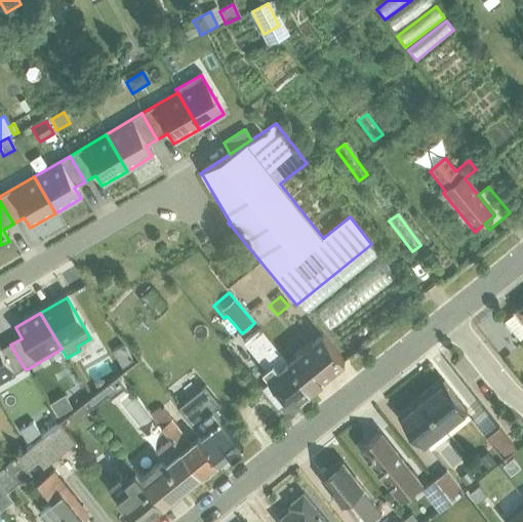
[(522,337),(522,324),(515,314),(506,322),(504,323),(519,342),(520,340),(522,337)]
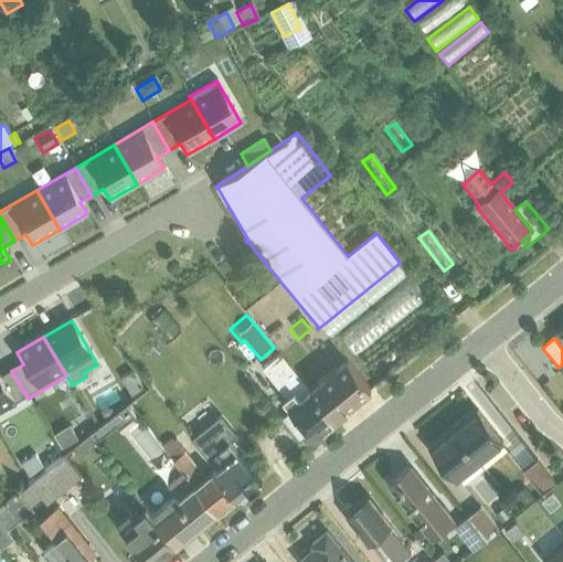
[(524,348),(517,353),(530,372),(538,367),(524,348)]
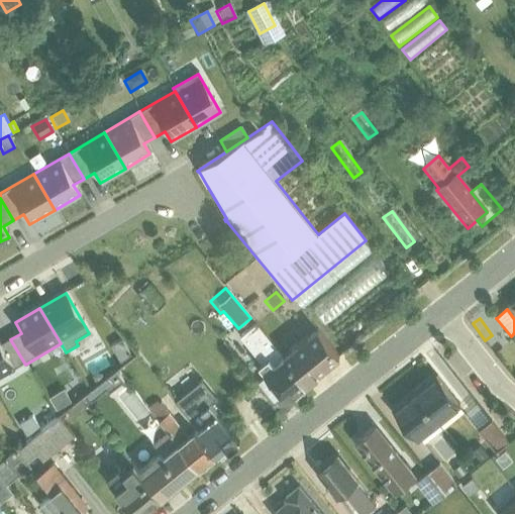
[(304,386),(283,357),(255,324),(239,338),(261,365),(256,368),(280,395),(286,391),(291,396),(304,386)]
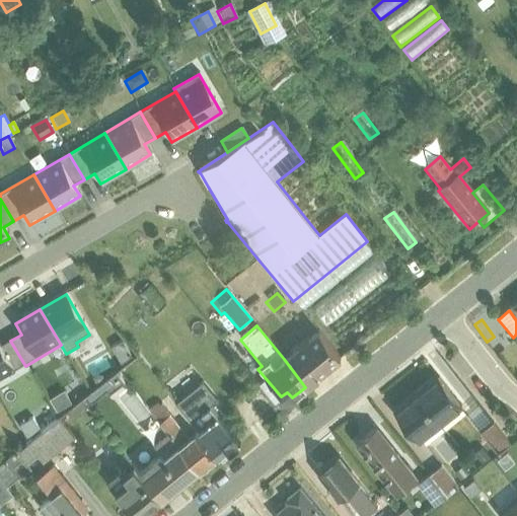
[(284,359),(305,387),(340,359),(316,332),(284,359)]
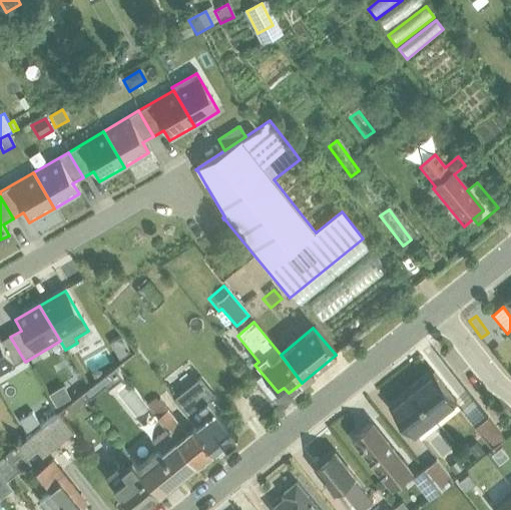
[(0,376),(25,362),(10,337),(0,343),(0,376)]
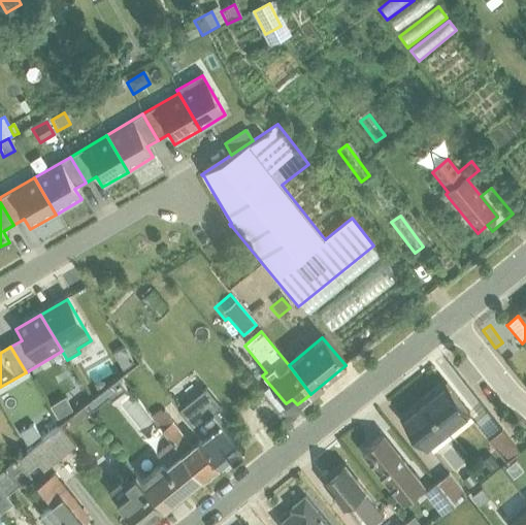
[(125,353),(112,362),(121,373),(134,364),(133,362),(125,353)]
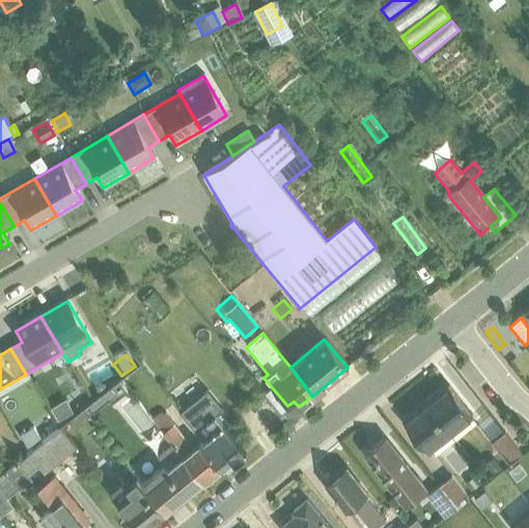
[(77,369),(82,381),(103,371),(99,360),(77,369)]
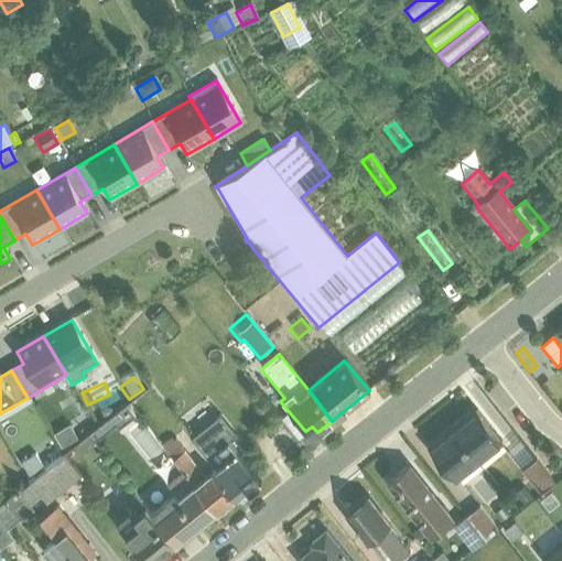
[(127,410),(110,422),(121,437),(137,424),(127,410)]
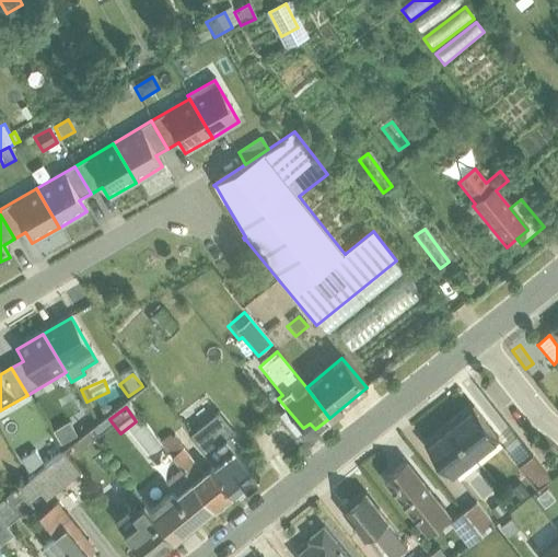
[(449,428),(474,460),(496,441),(497,440),(473,409),(471,412),(469,410),(460,418),(461,419),(449,428)]
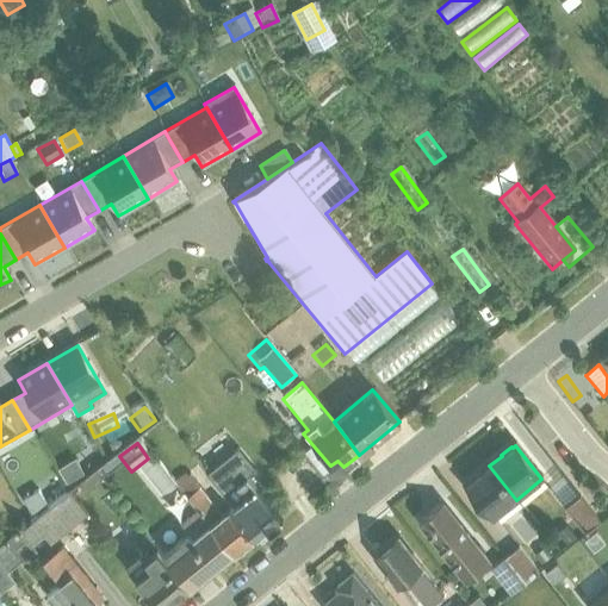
[(237,450),(205,476),(256,537),(272,525),(266,518),(273,513),(246,480),(255,473),(237,450)]
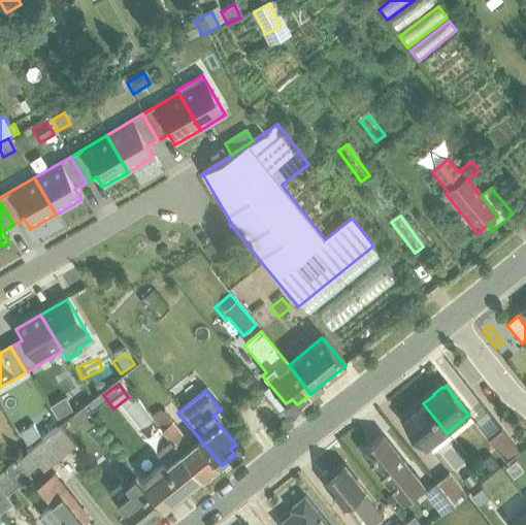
[(64,399),(50,408),(57,421),(71,413),(64,399)]
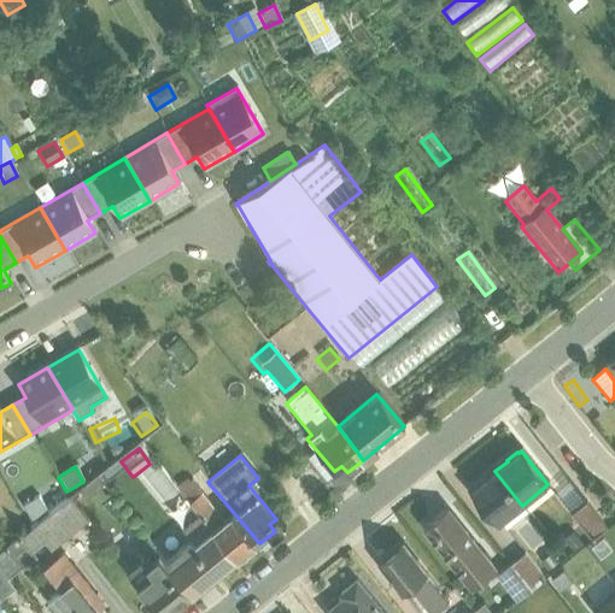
[(522,506),(495,471),(481,482),(480,481),(469,489),(472,490),(468,493),(497,529),(501,525),(505,531),(528,513),(522,506)]
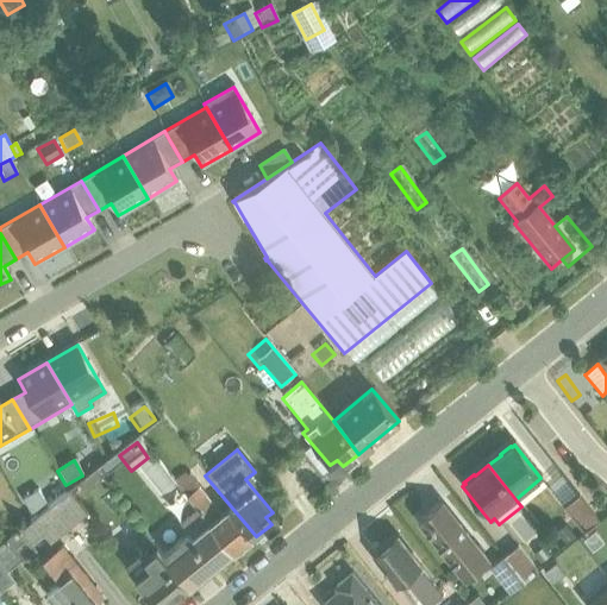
[(94,472),(79,484),(86,493),(101,481),(94,472)]
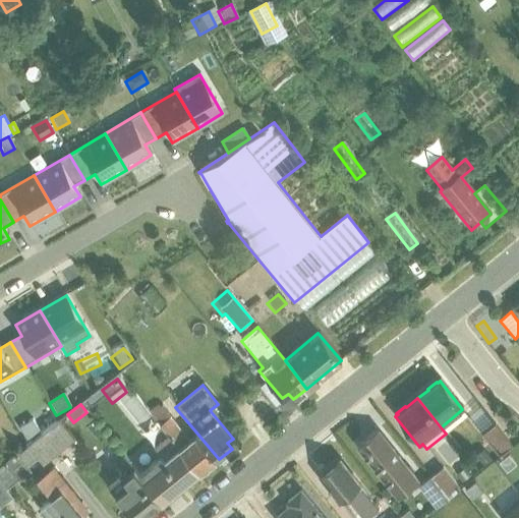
[(167,438),(198,475),(215,462),(194,437),(188,442),(161,407),(159,408),(157,406),(148,413),(167,438)]
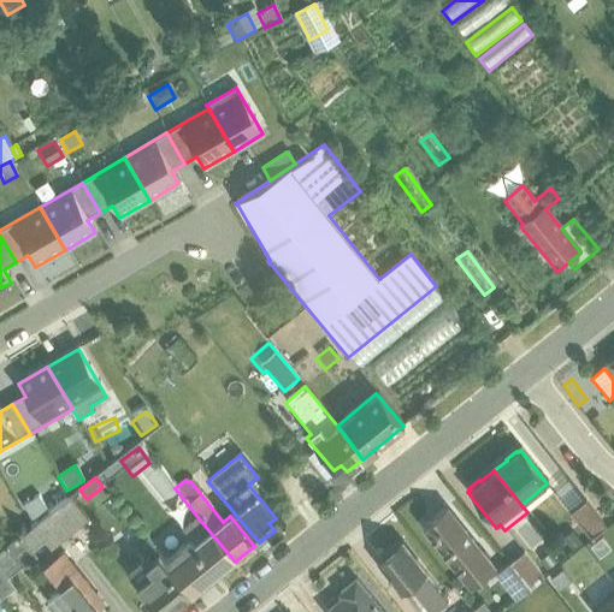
[(568,516),(583,504),(566,482),(551,493),(568,516)]
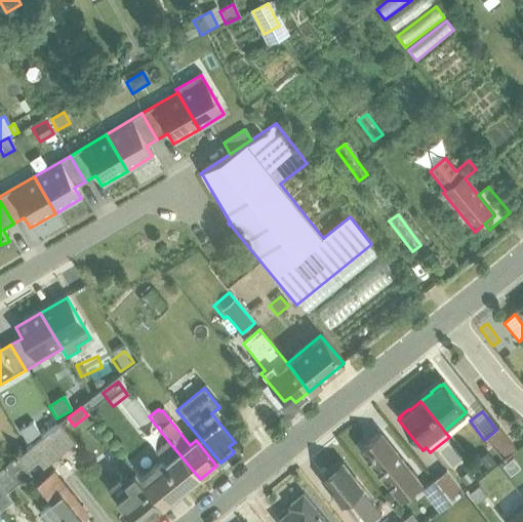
[(444,431),(449,437),(470,420),(465,413),(444,431)]
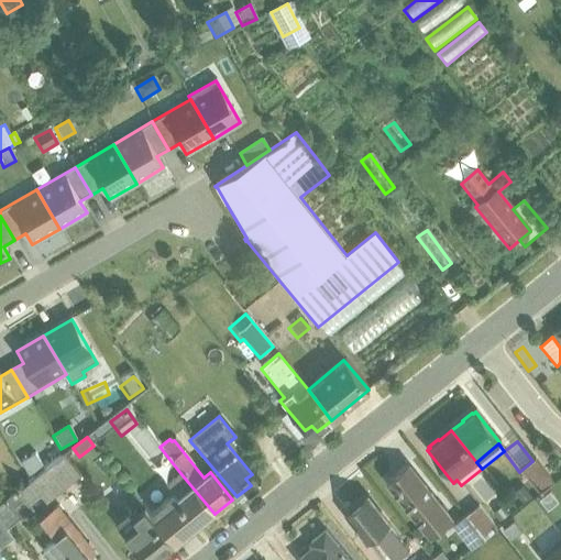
[(24,504),(28,508),(40,498),(46,505),(79,478),(62,456),(17,494),(24,504)]
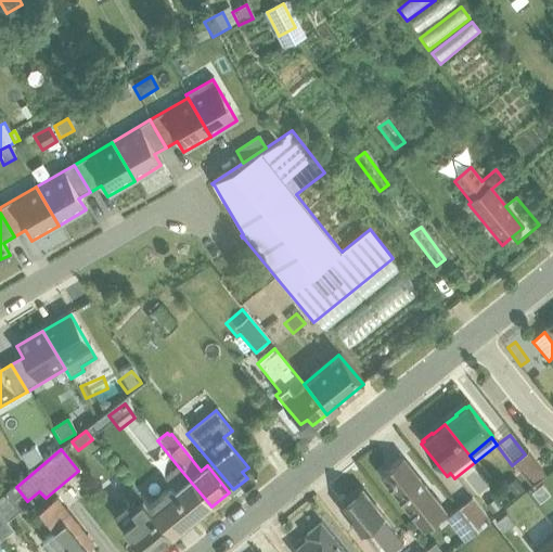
[(525,454),(512,465),(530,488),(544,477),(526,453),(525,454)]
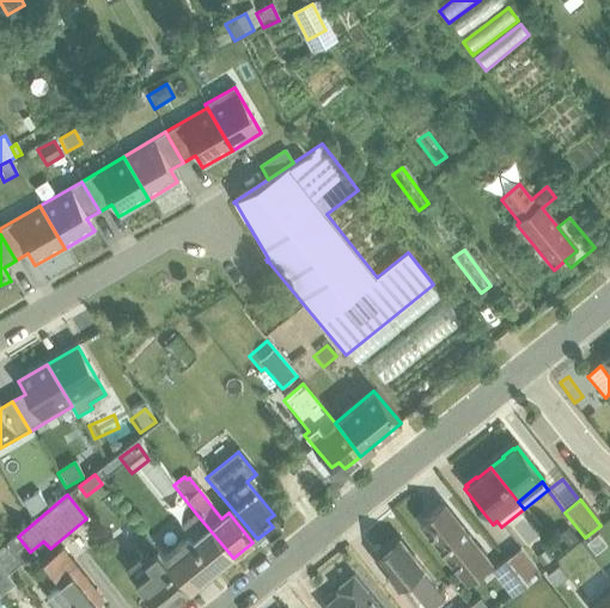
[(443,507),(420,524),(468,584),(489,566),(443,507)]
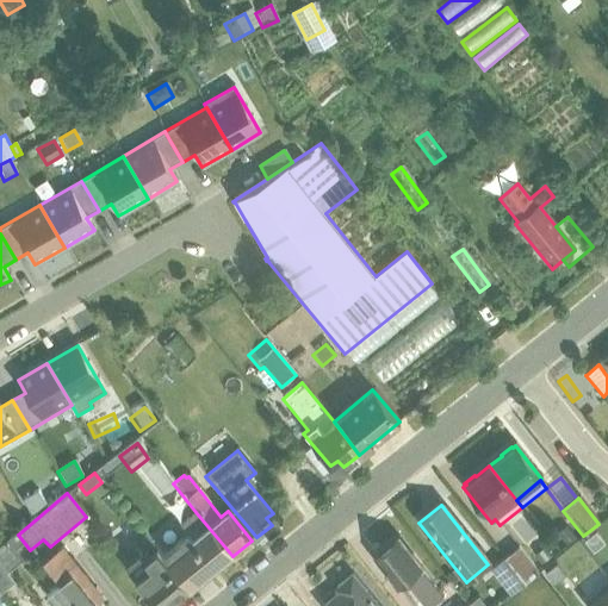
[(162,557),(188,592),(233,556),(196,512),(178,526),(187,537),(162,557)]
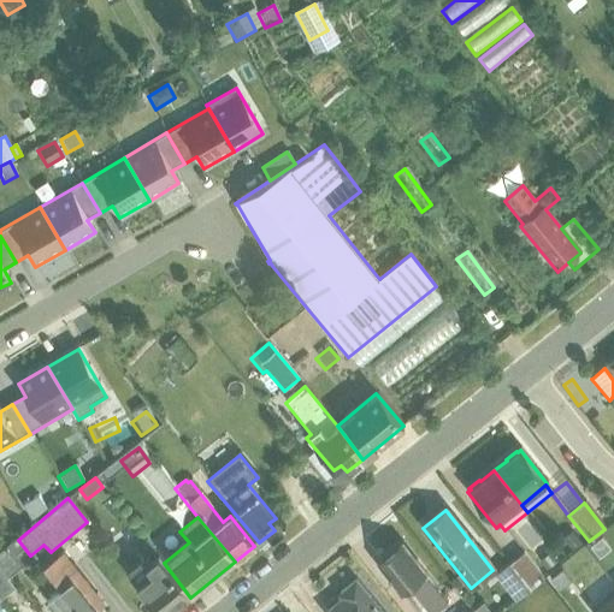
[(0,571),(7,581),(33,559),(30,556),(27,551),(18,540),(0,553),(0,571)]
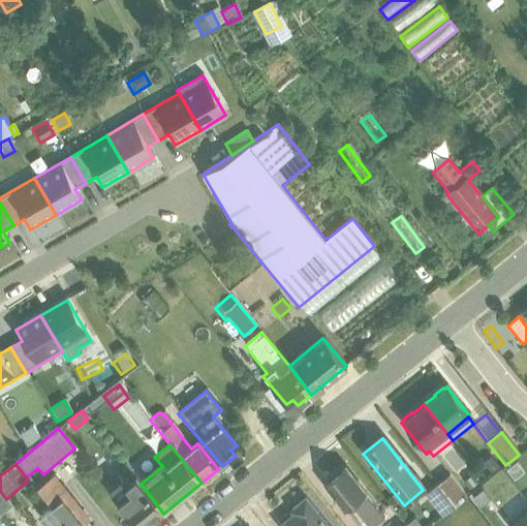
[(148,525),(163,514),(141,484),(124,464),(117,470),(123,478),(109,491),(136,525),(148,525)]
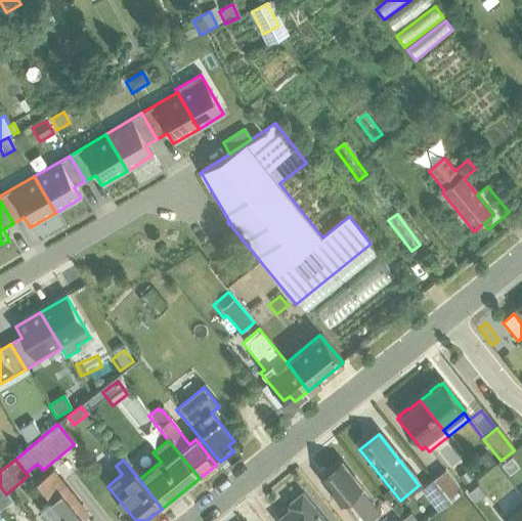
[(340,466),(321,481),(353,520),(371,520),(380,514),(360,491),(361,490),(340,466)]
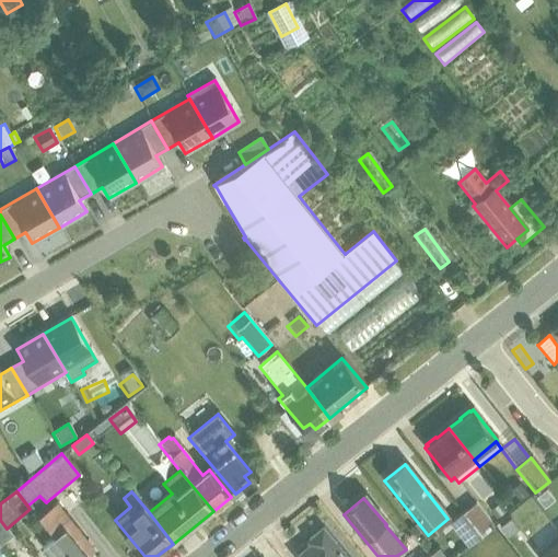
[(462,514),(480,538),(493,528),(475,503),(462,514)]
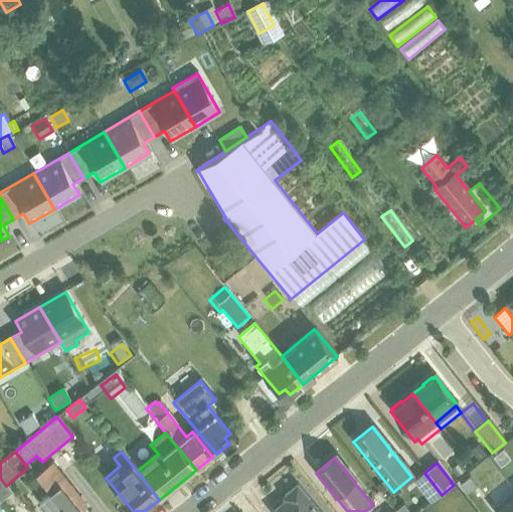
[(45,490),(62,511),(83,511),(84,510),(75,500),(78,498),(51,464),(35,477),(45,490)]
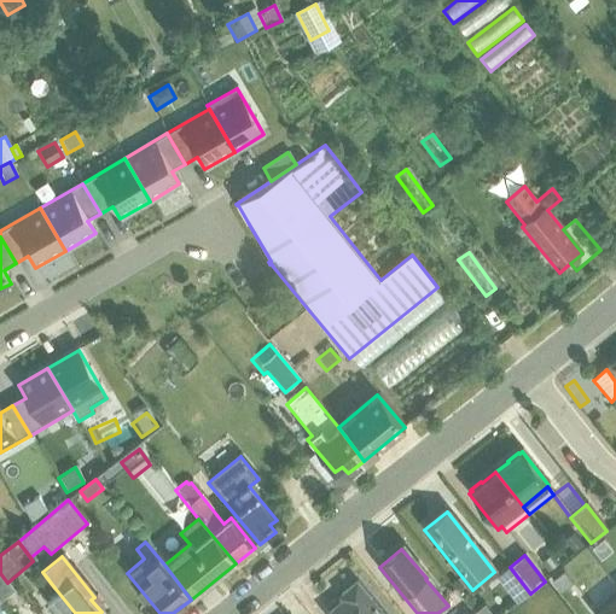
[(530,594),(510,567),(495,579),(516,604),(530,594)]
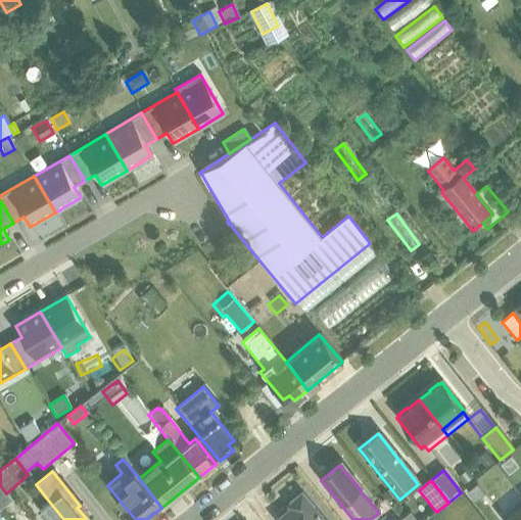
[(6,493),(0,485),(0,510),(12,501),(6,493)]
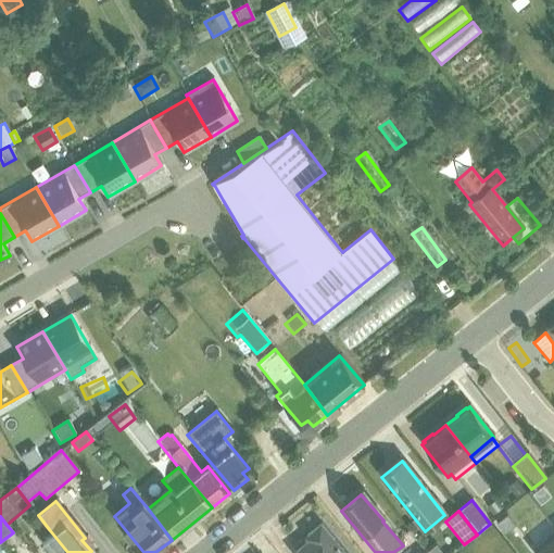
[(341,552),(320,527),(306,539),(310,542),(298,552),(341,552)]
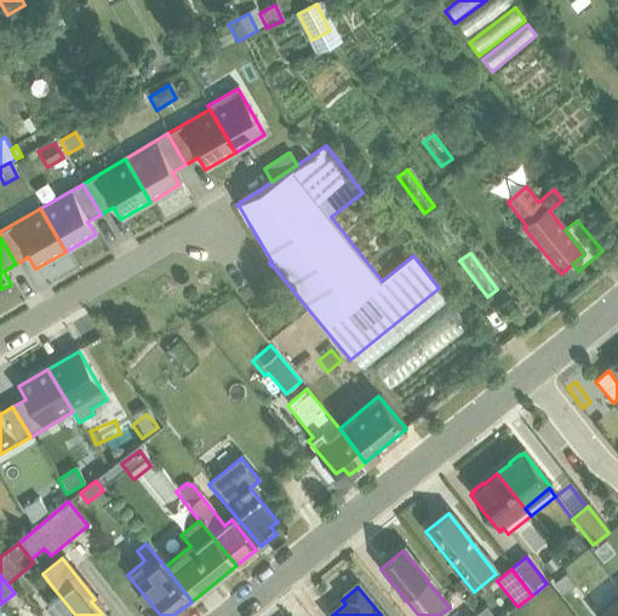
[(75,615),(55,589),(43,599),(55,615),(75,615)]
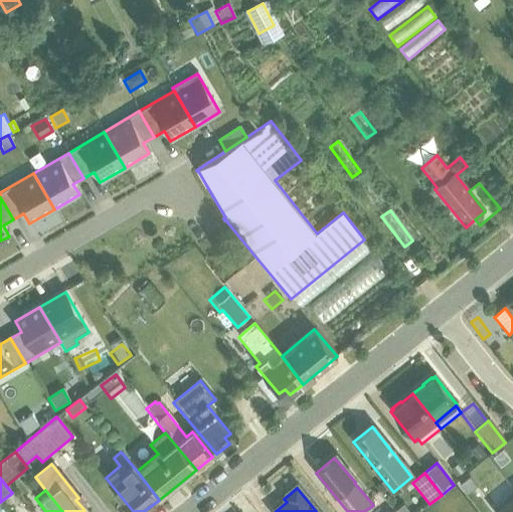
[(512,511),(512,493),(488,511),(512,511)]
